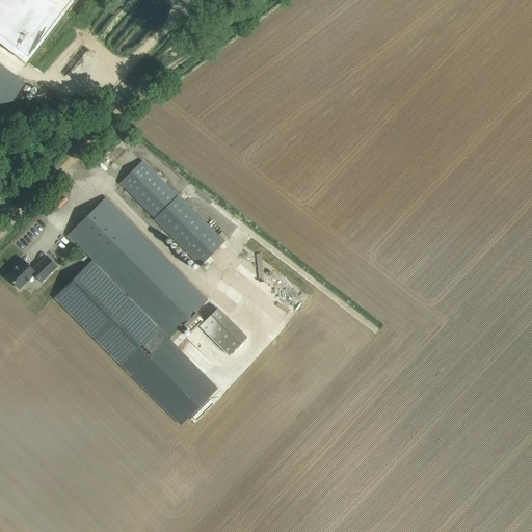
[(44,0),(64,16),(76,0),(44,0)]
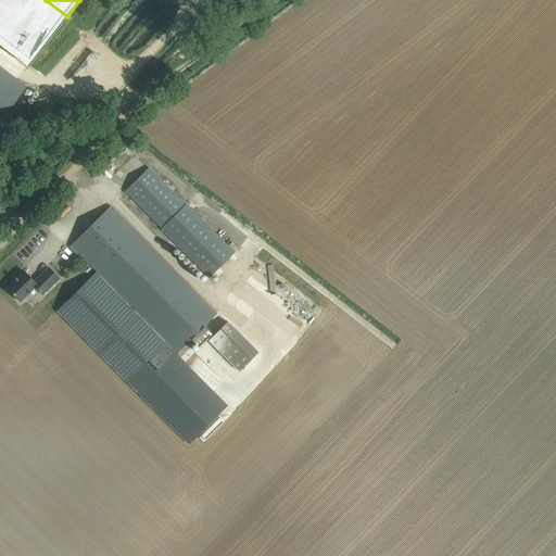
[(185,204),(149,168),(125,192),(126,193),(127,193),(162,227),(161,228),(210,277),(234,253),(185,204)]
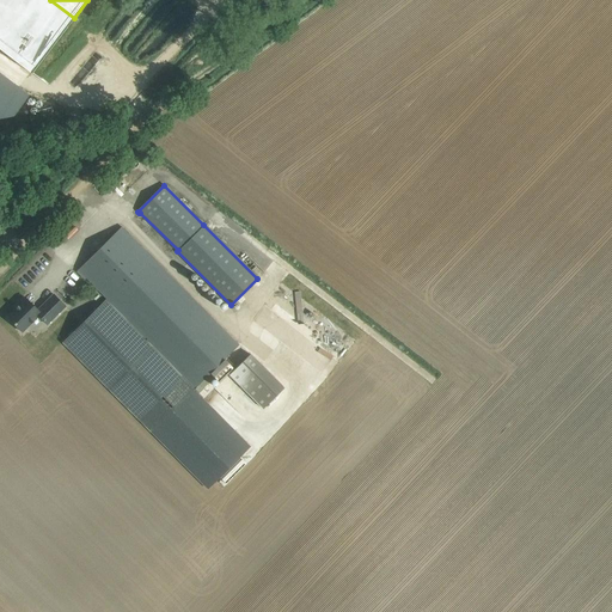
[(121,227),(79,269),(196,387),(195,389),(171,412),(175,416),(199,393),(214,378),(219,383),(236,366),(227,357),(238,346),(121,227)]
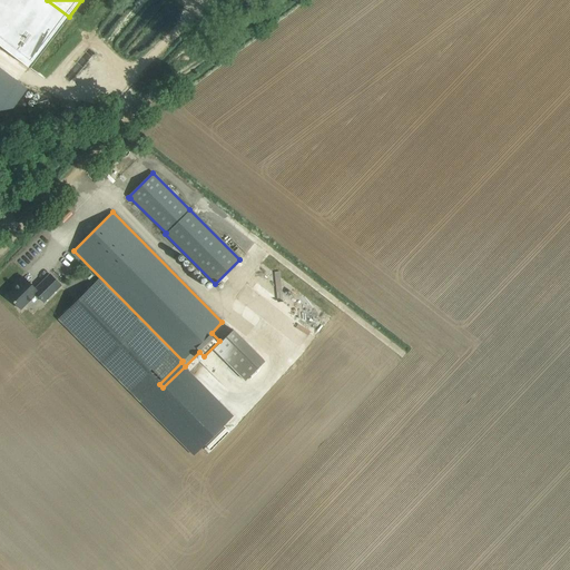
[(15,290),(8,296),(20,310),(36,294),(43,302),(61,285),(50,274),(38,285),(39,286),(36,290),(25,277),(13,288),(15,290)]
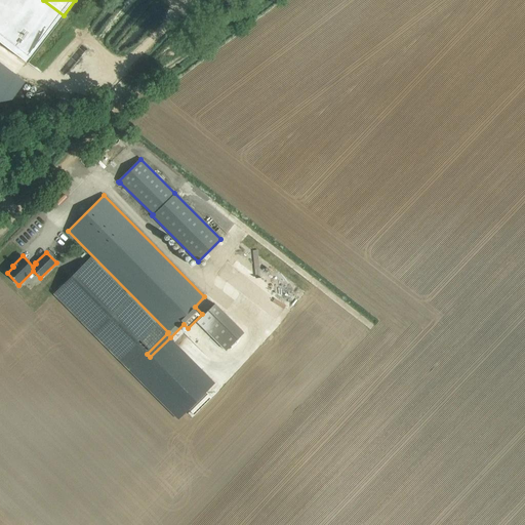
[(91,257),(53,294),(61,301),(129,371),(147,354),(167,333),(91,257)]
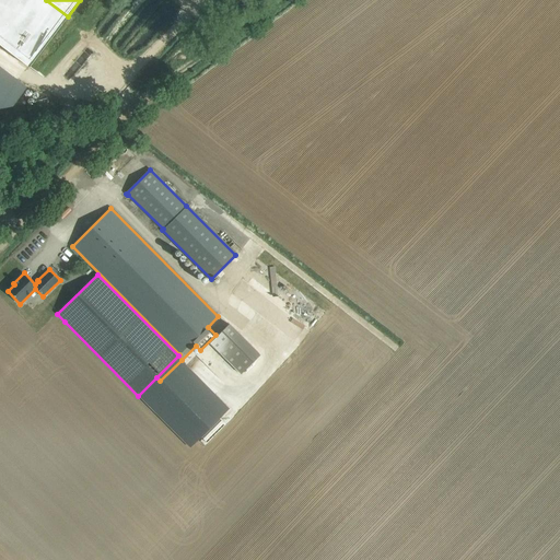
[(230,324),(217,338),(211,343),(242,374),(260,354),(230,324)]
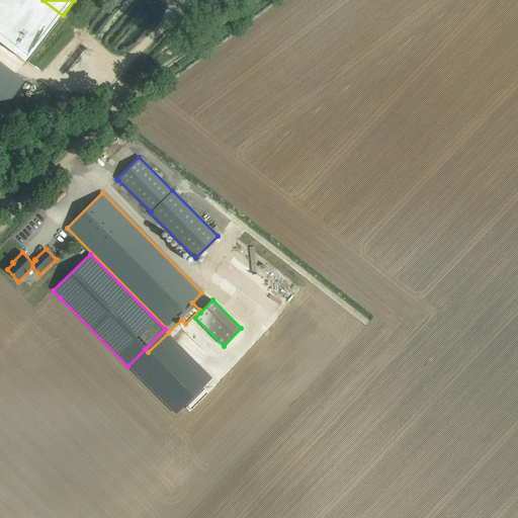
[(145,349),(127,366),(176,413),(185,404),(203,386),(203,385),(211,378),(168,333),(148,352),(145,349)]
